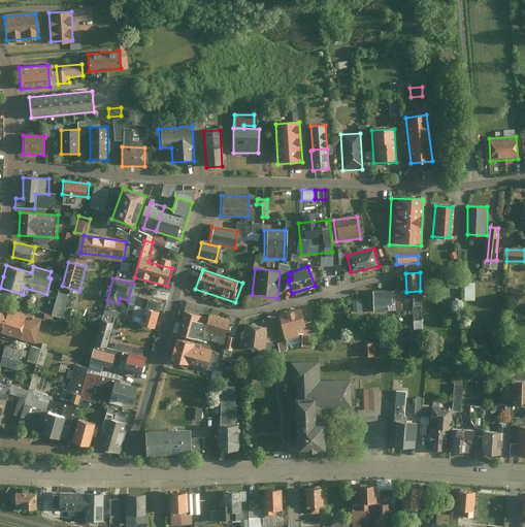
[(458,300),(473,300),(473,284),(457,284),(458,300)]
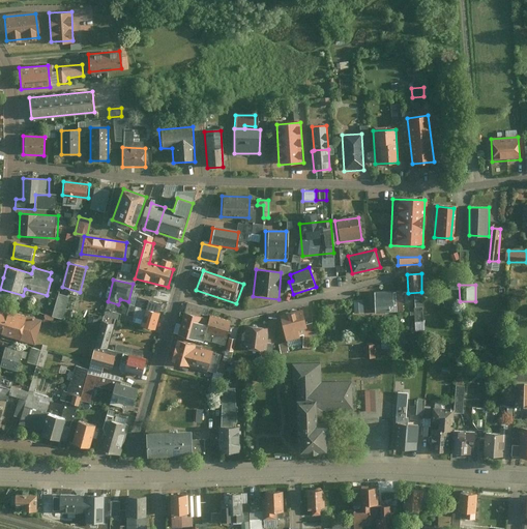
[(57,293),(51,316),(61,319),(67,295),(57,293)]
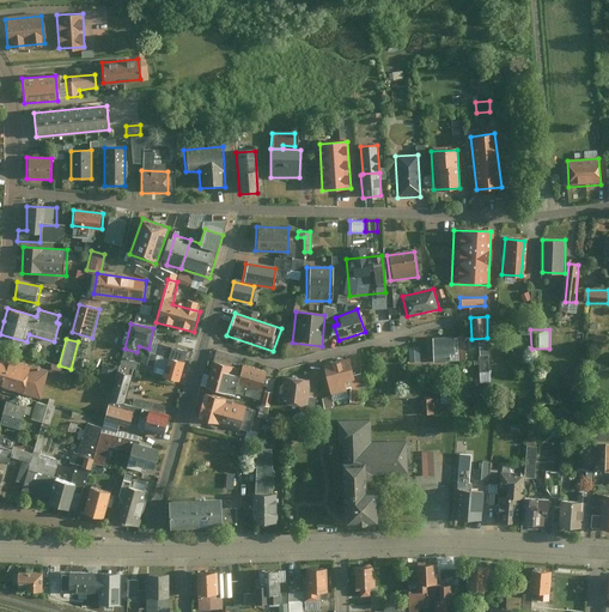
[(451,339),(431,339),(431,365),(451,364),(451,339)]
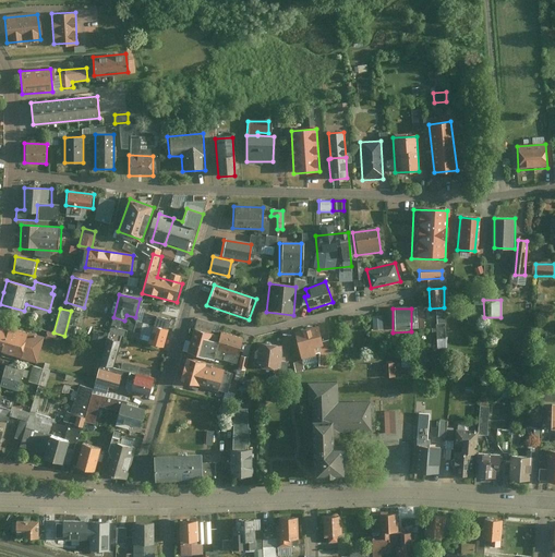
[(421,310),(412,311),(412,330),(422,330),(421,310)]
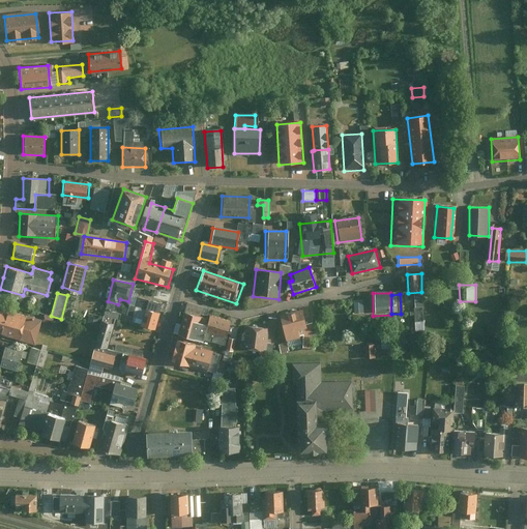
[(361,299),(353,299),(353,313),(361,312),(361,299)]
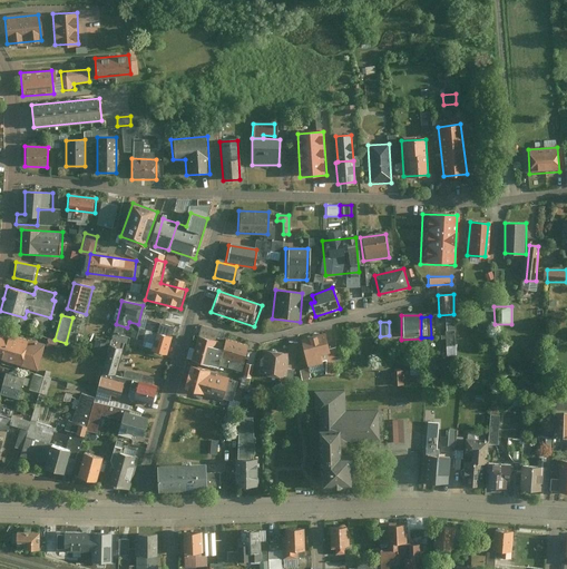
[(45,344),(0,332),(0,360),(1,357),(38,369),(45,344)]
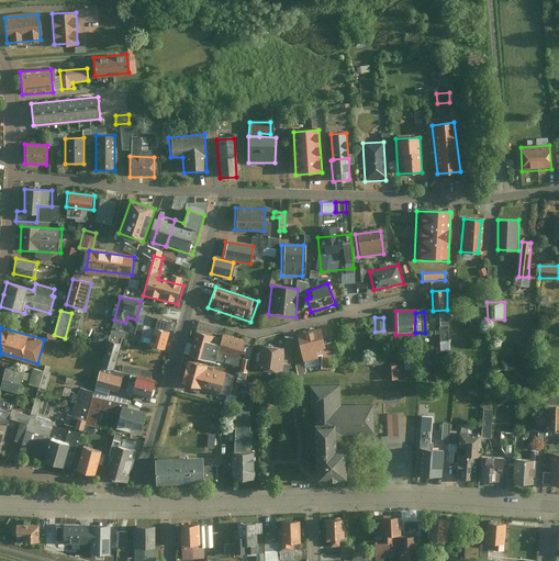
[(169,332),(155,327),(149,346),(165,349),(169,332)]
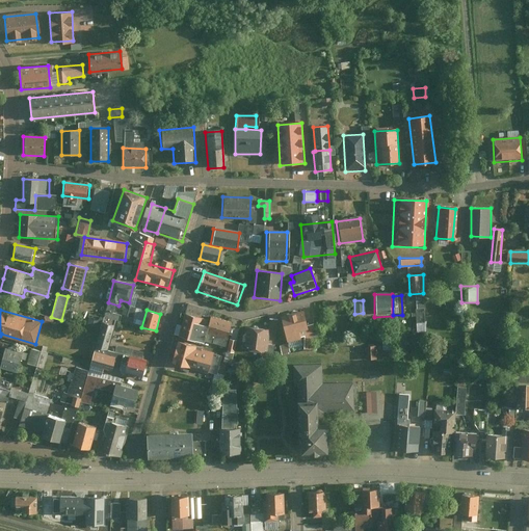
[(185,313),(179,335),(225,346),(231,325),(185,313)]
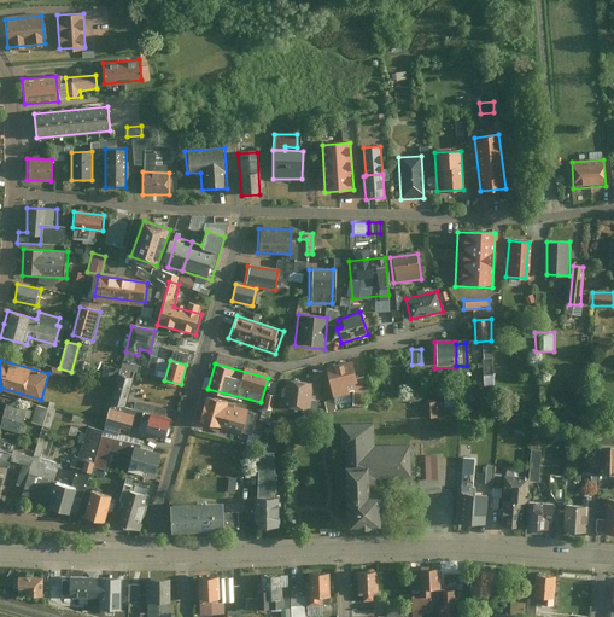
[(352,364),(325,371),(332,397),(348,394),(346,386),(357,383),(352,364)]
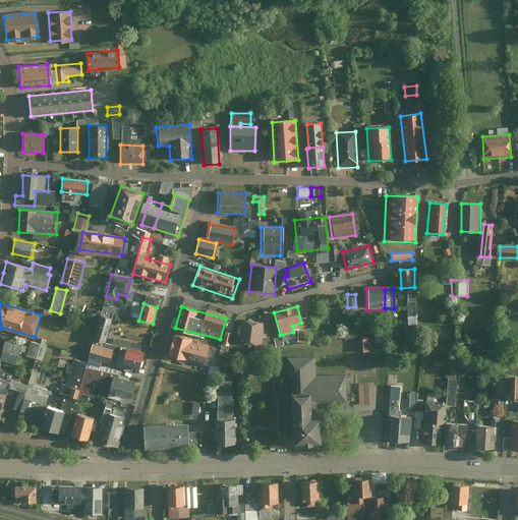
[(85,309),(83,320),(94,323),(97,312),(85,309)]
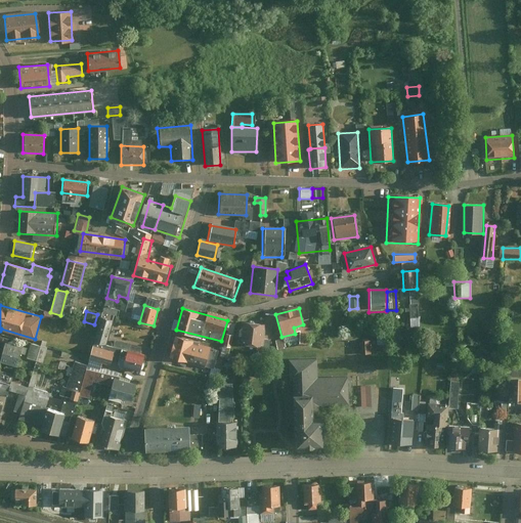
[(114,320),(101,317),(95,342),(106,345),(114,320)]
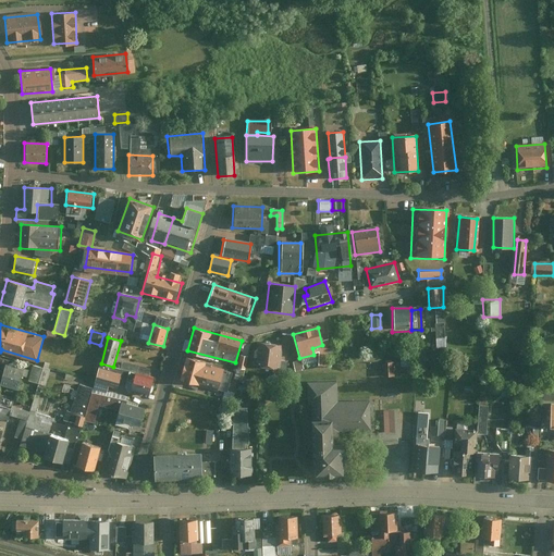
[(280,344),(256,342),(255,365),(279,367),(280,344)]
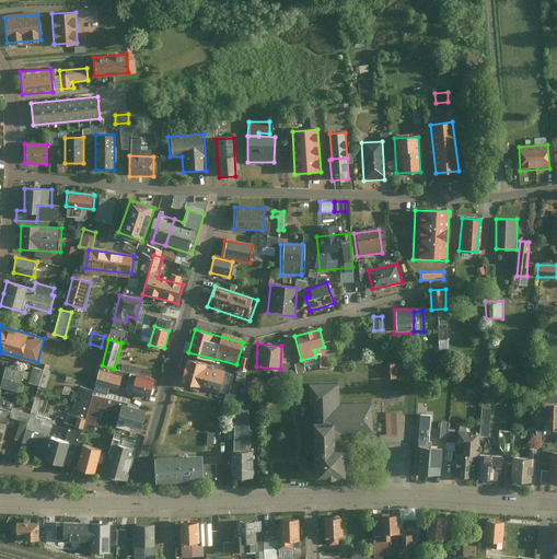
[(414,367),(413,356),(402,357),(403,368),(414,367)]
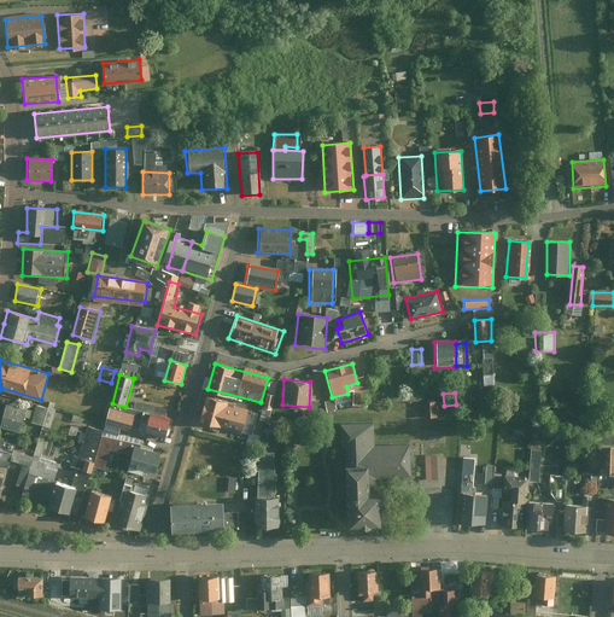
[(270,408),(273,395),(265,394),(262,407),(270,408)]
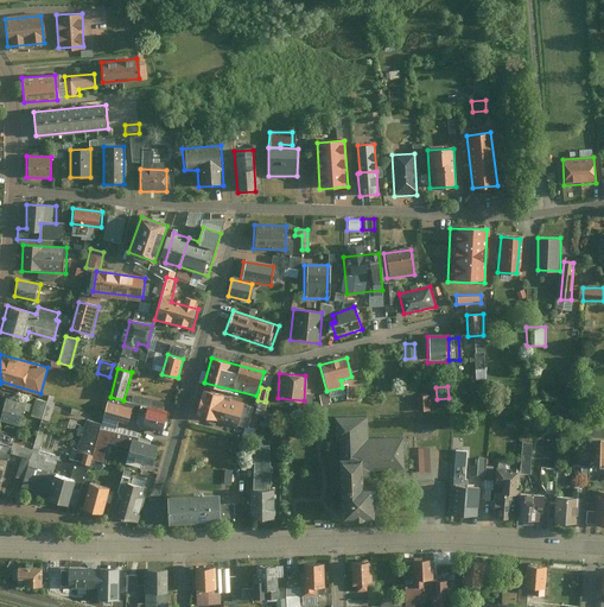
[(329,403),(326,393),(318,394),(320,404),(329,403)]
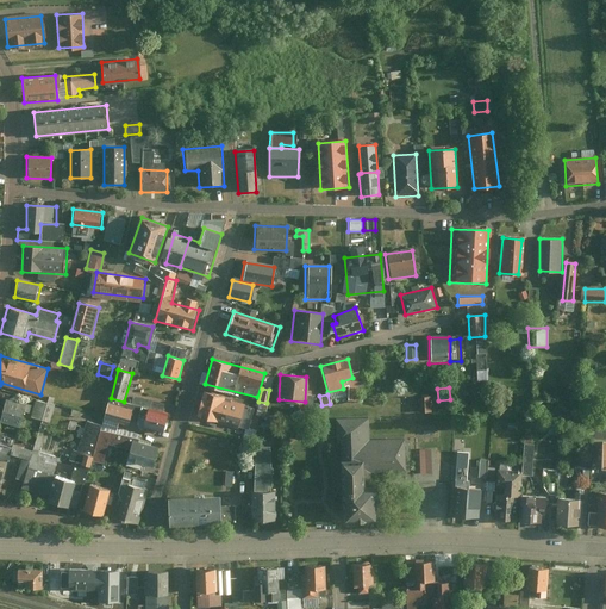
[(201,396),(197,418),(247,429),(251,406),(201,396)]
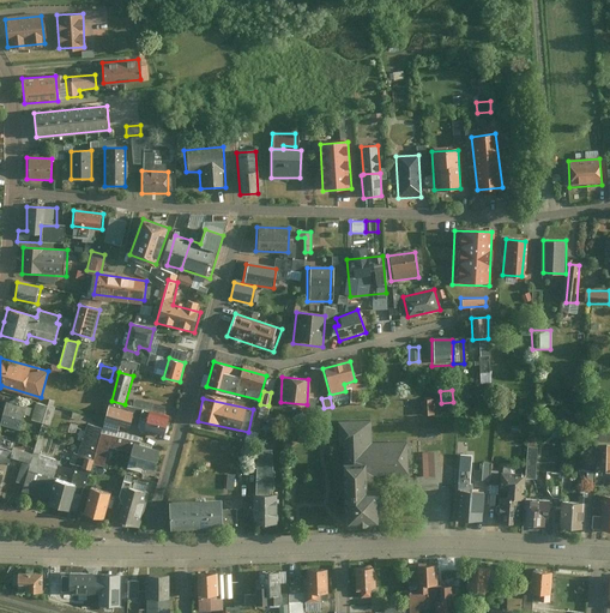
[(433,400),(420,401),(420,415),(433,414),(433,400)]
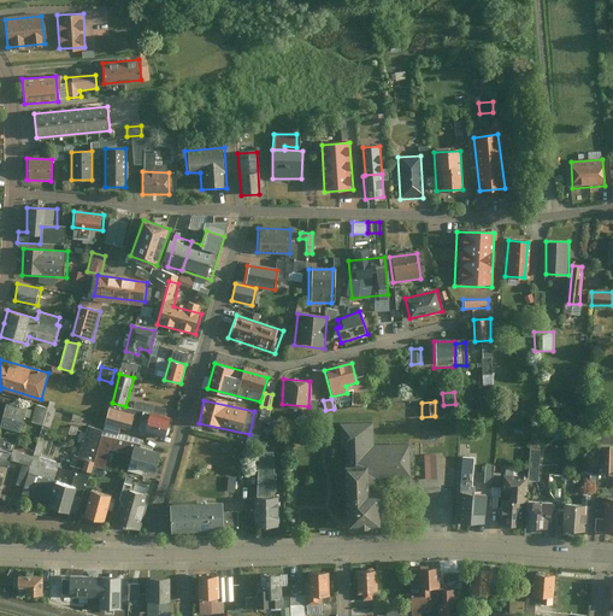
[(39,435),(46,436),(53,409),(34,404),(30,421),(41,424),(39,435)]
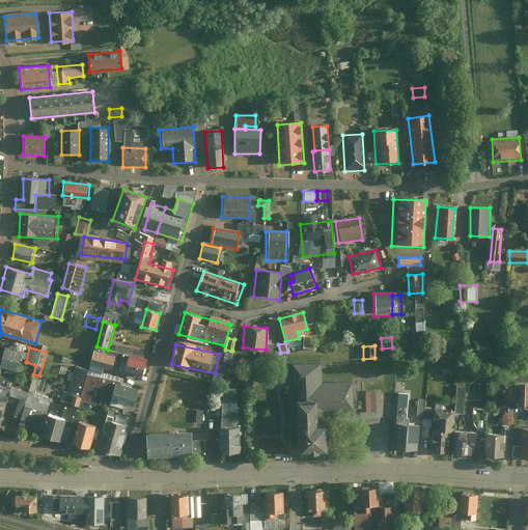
[(22,354),(4,349),(0,365),(18,370),(22,354)]
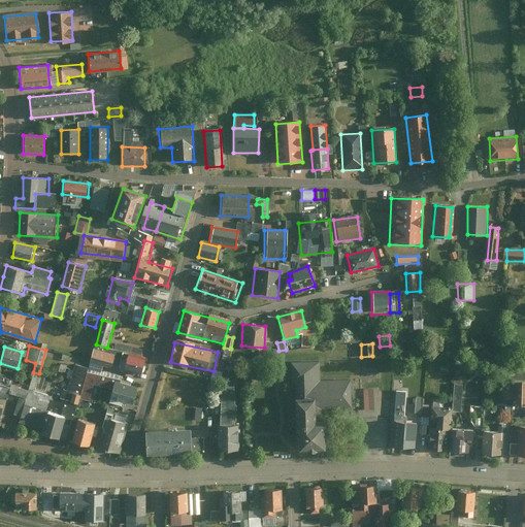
[(111,355),(91,350),(88,363),(108,368),(111,355)]
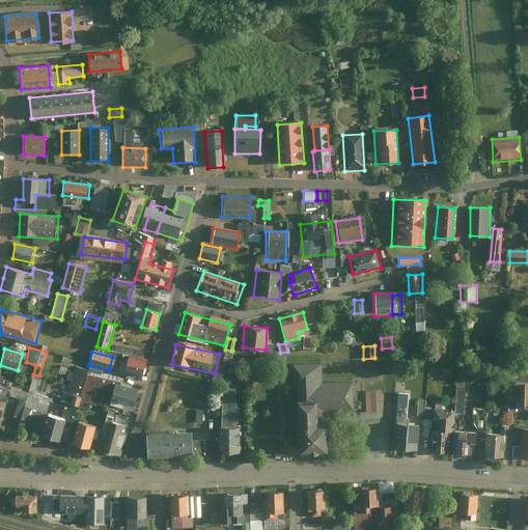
[(149,362),(130,357),(126,371),(144,377),(149,362)]
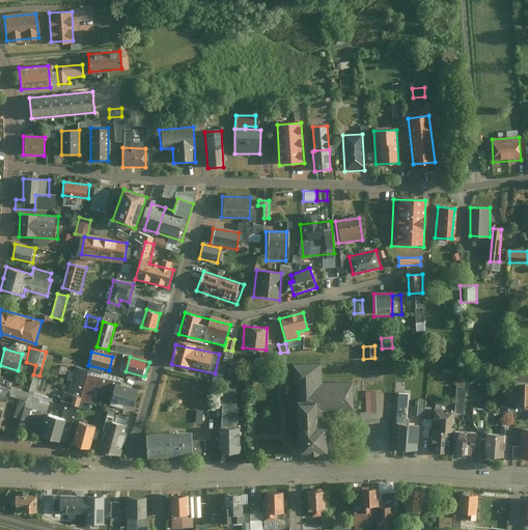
[(297,398),(298,454),(330,453),(330,409),(361,409),(360,378),(326,378),(326,364),(295,365),(296,398),(297,398)]
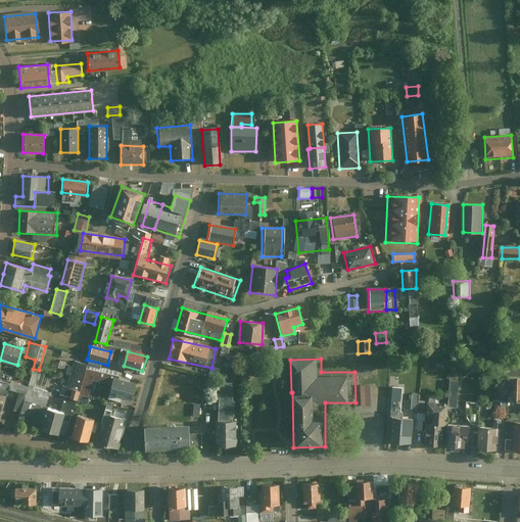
[(134,383),(74,366),(66,392),(88,398),(92,385),(105,388),(103,395),(128,402),(134,383)]
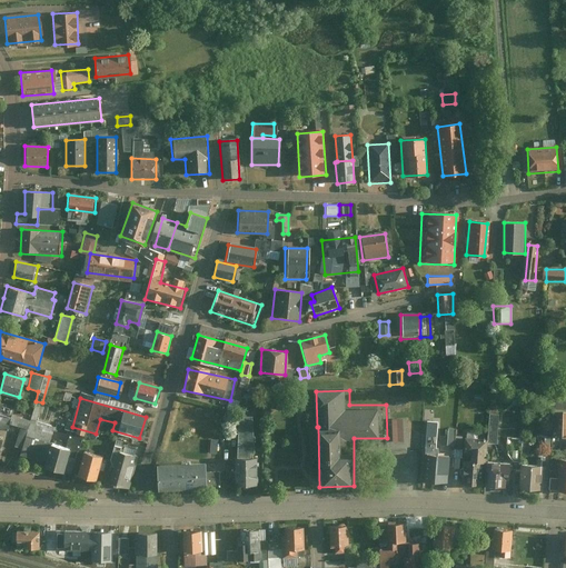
[(0,428),(7,430),(8,426),(25,430),(27,422),(7,417),(10,408),(2,405),(0,411),(0,428)]
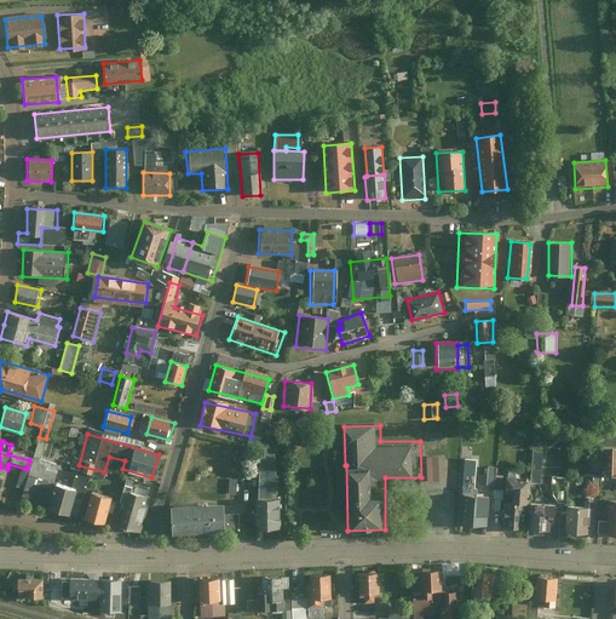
[(615,451),(603,451),(602,480),(615,480),(615,451)]
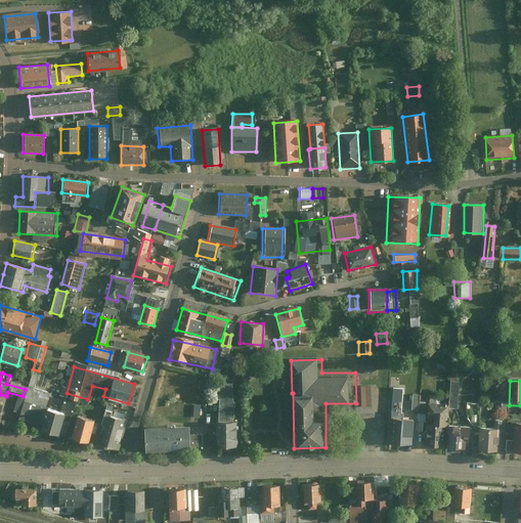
[(457,383),(446,382),(444,405),(444,408),(454,409),(457,383)]
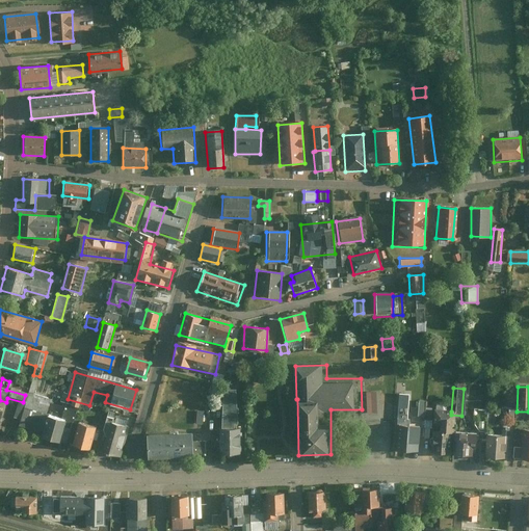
[(239,391),(221,391),(221,425),(238,425),(239,391)]
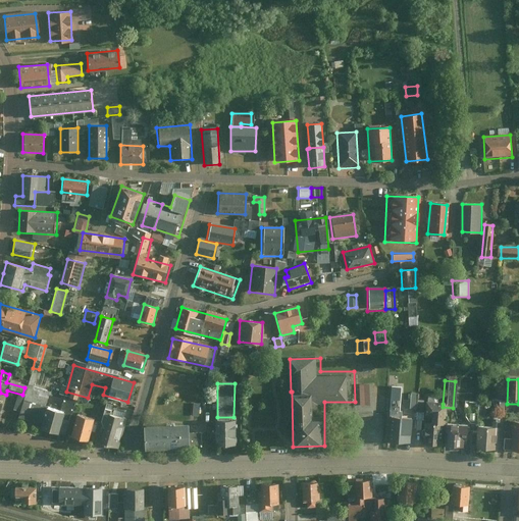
[(369,405),(368,383),(358,384),(359,405),(369,405)]
